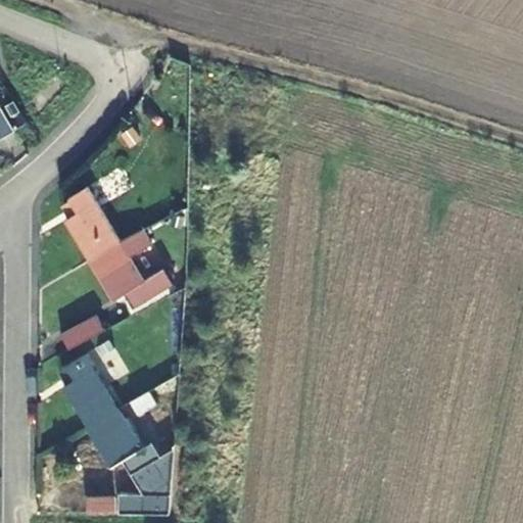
[(1,108),(0,108),(0,138),(13,131),(1,108)]
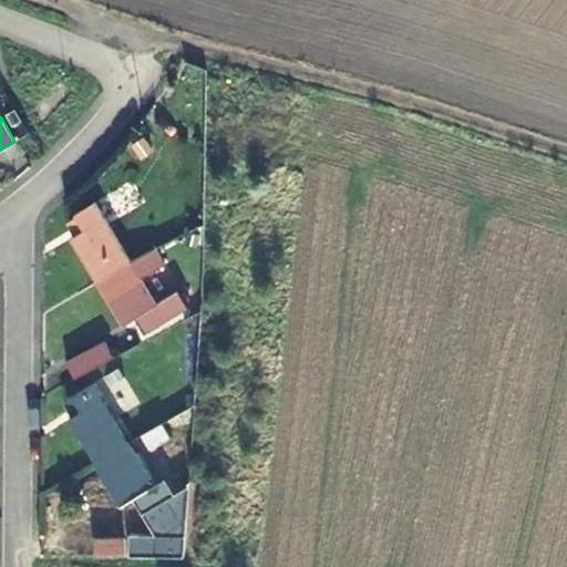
[(73,238),(99,280),(130,260),(95,202),(74,215),(84,230),(72,237),(72,238),(73,238)]
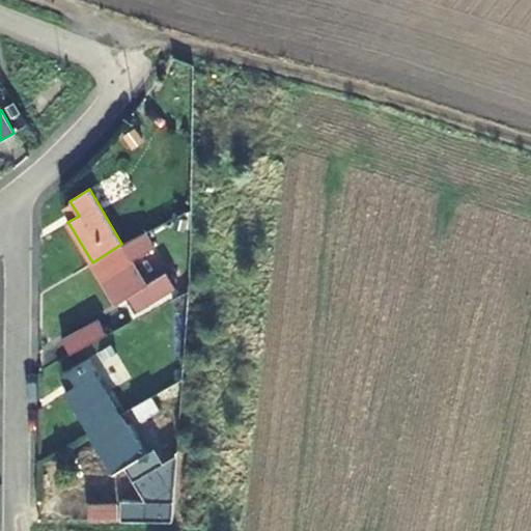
[(184,214),(173,218),(177,229),(188,225),(184,214)]
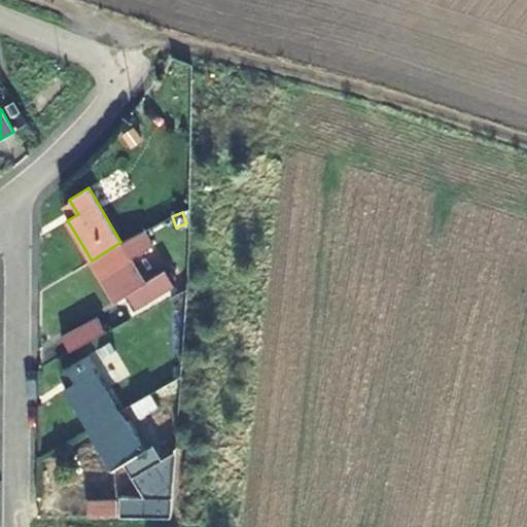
[(120,242),(92,260),(115,300),(114,301),(115,301),(127,294),(135,308),(154,296),(153,295),(169,286),(160,272),(144,281),(130,257),(152,244),(144,231),(120,242)]
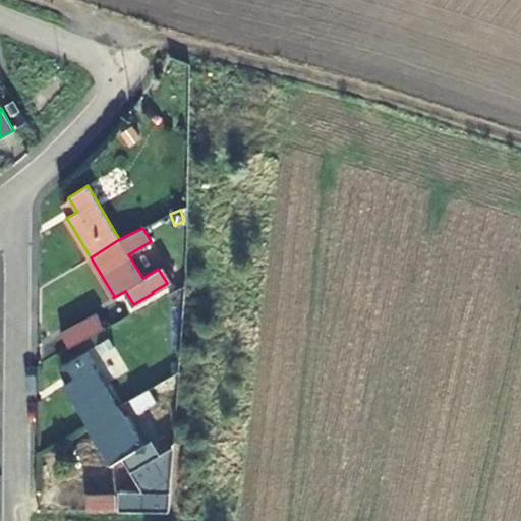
[(59,334),(67,348),(105,329),(97,313),(59,334)]
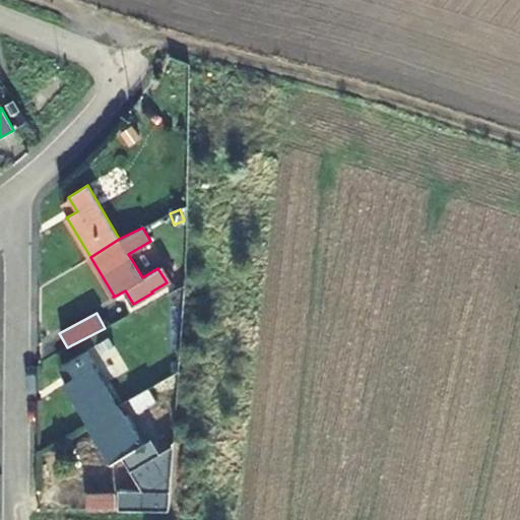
[(65,385),(88,423),(118,405),(88,358),(105,347),(102,342),(66,363),(74,377),(63,384),(64,385),(65,385)]
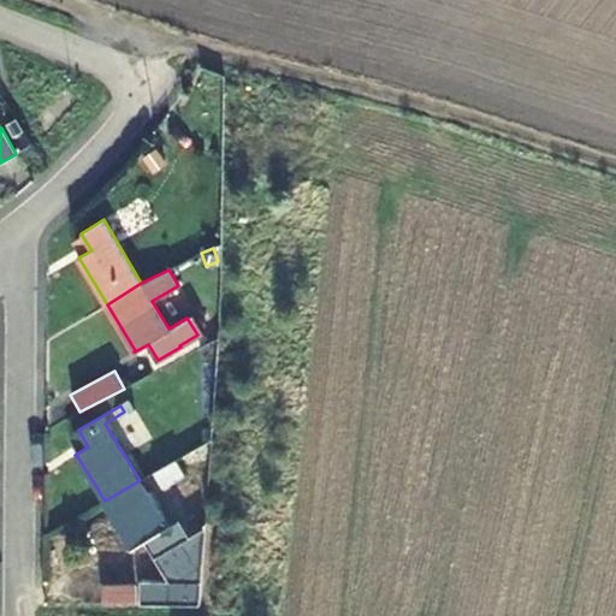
[(147,433),(138,419),(117,432),(125,446),(147,433)]
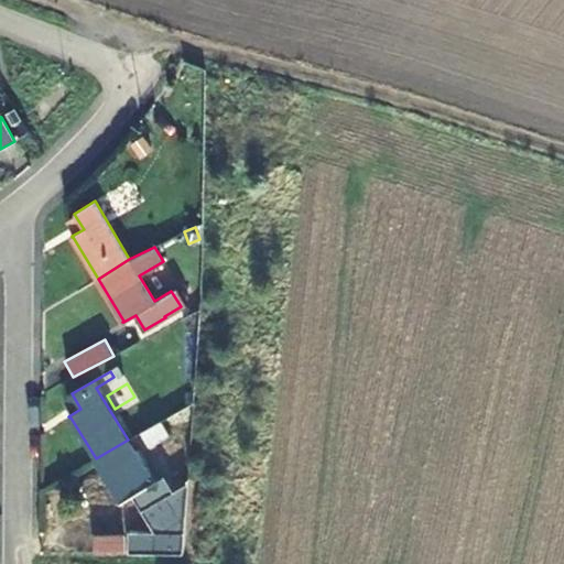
[(128,440),(96,458),(120,501),(120,503),(132,496),(141,510),(162,498),(180,487),(176,481),(159,492),(128,440)]
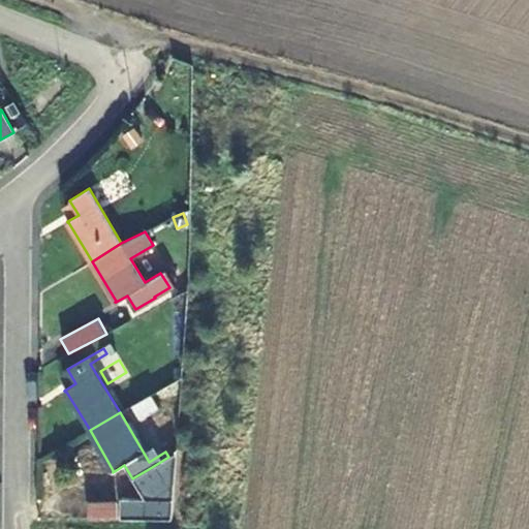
[(161,434),(155,424),(138,434),(145,444),(161,434)]
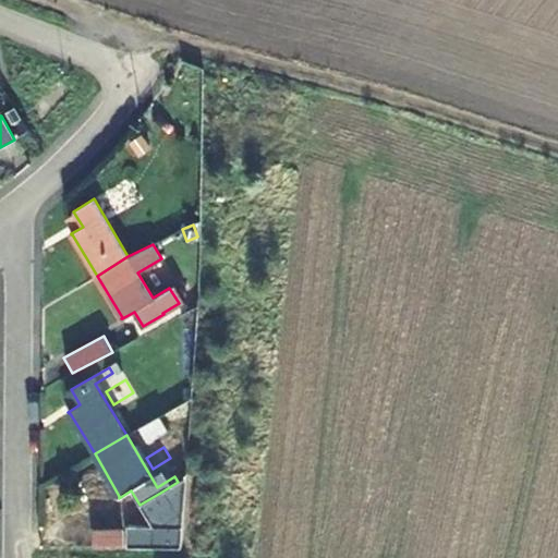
[(123,544),(122,530),(93,529),(93,544),(123,544)]
